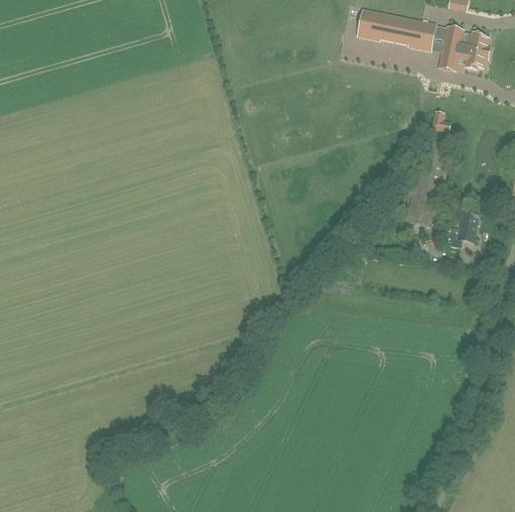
[(449,0),(448,6),(466,10),(468,0),(449,0)]
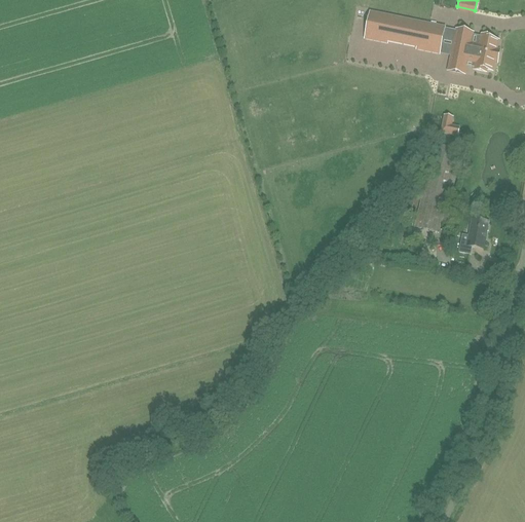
[(444,25),(370,9),(365,36),(386,40),(387,38),(416,44),(416,46),(438,50),(444,25)]
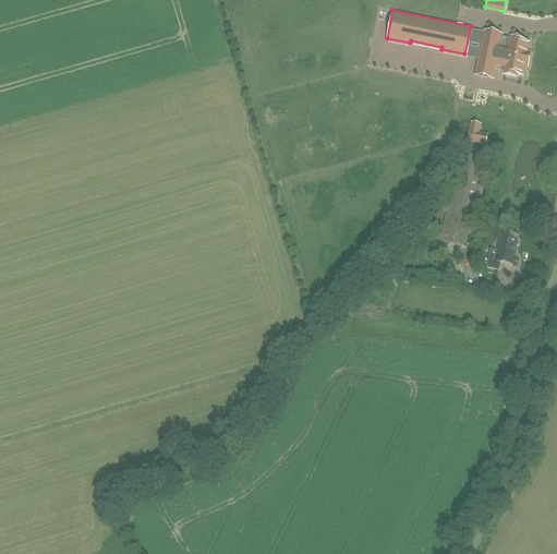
[(510,34),(510,36),(507,35),(505,45),(498,44),(500,32),(483,28),(474,71),(492,74),(495,60),(501,62),(500,68),(503,69),(503,70),(515,73),(515,70),(521,71),(523,62),(527,63),(529,50),(525,49),(528,40),(521,39),(522,36),(510,34)]
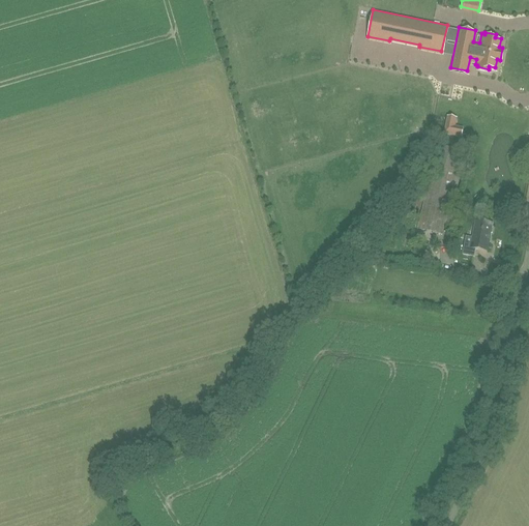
[(362,41),(362,30),(351,29),(351,41),(362,41)]
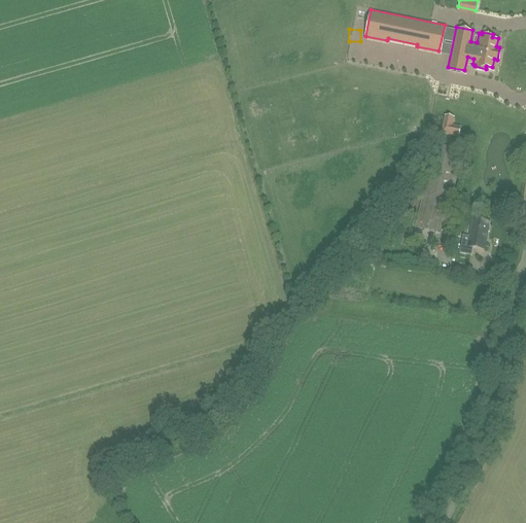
[(525,32),(509,29),(504,49),(525,53),(525,32)]
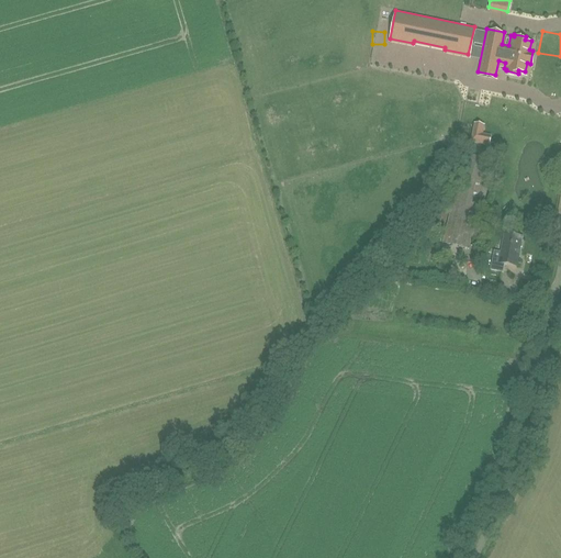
[(560,91),(560,65),(536,62),(531,88),(560,91)]
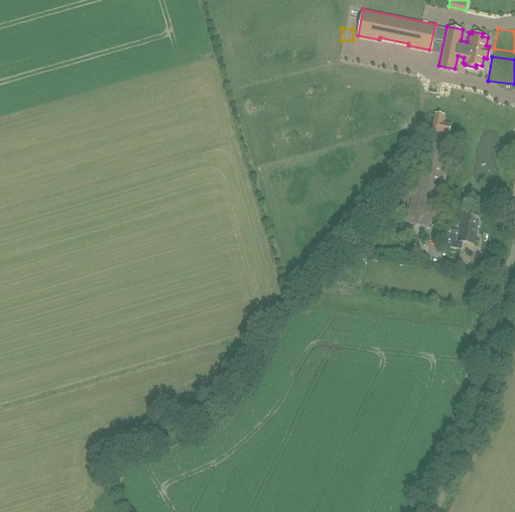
[(456,92),(469,92),(470,66),(457,66),(456,92)]
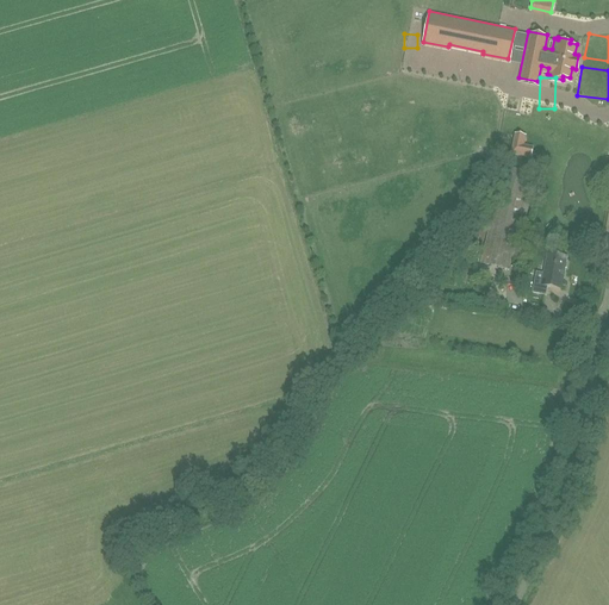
[(472,111),(477,92),(467,89),(464,108),(472,111)]
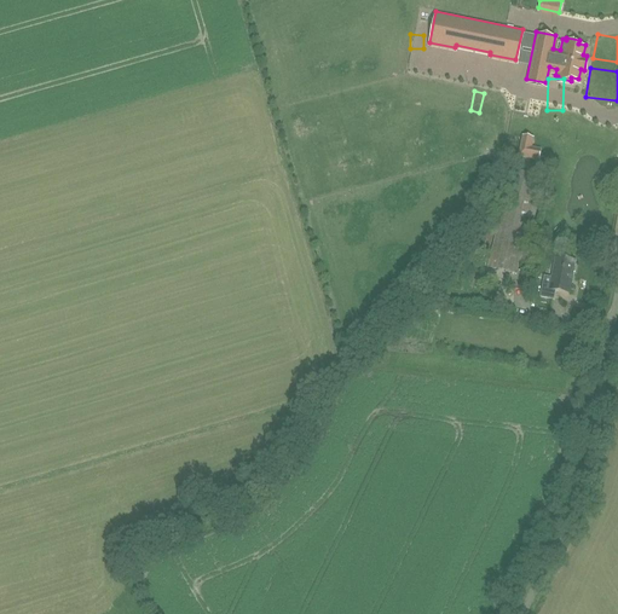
[(532,134),(523,133),(519,151),(537,156),(539,146),(530,144),(532,134)]
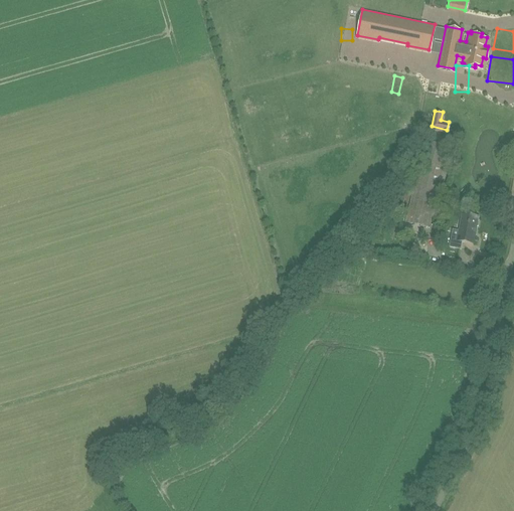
[(430,224),(448,144),(424,138),(405,218),(430,224)]
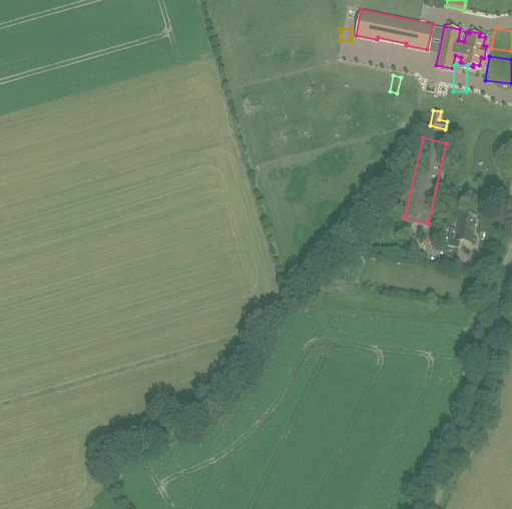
[(471,239),(474,222),(476,222),(477,216),(475,215),(476,213),(460,210),(457,227),(450,225),(447,243),(458,245),(459,237),(471,239)]
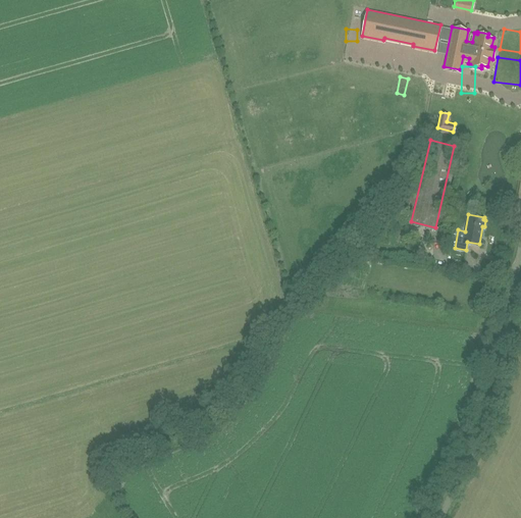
[(443,231),(456,231),(456,221),(443,222),(443,231)]
